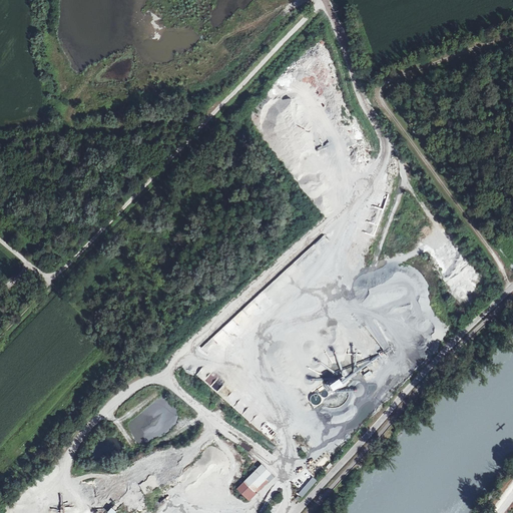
[(389,357),(395,353),(390,345),(384,349),(389,357)]
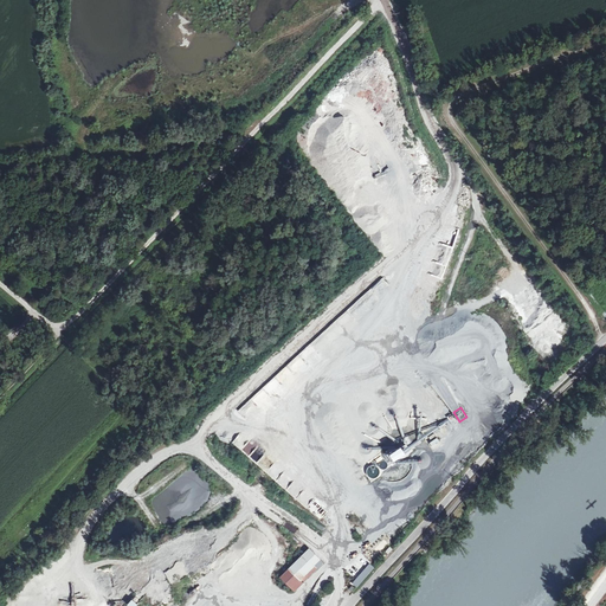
[(453,412),(444,417),(449,424),(457,419),(453,412)]
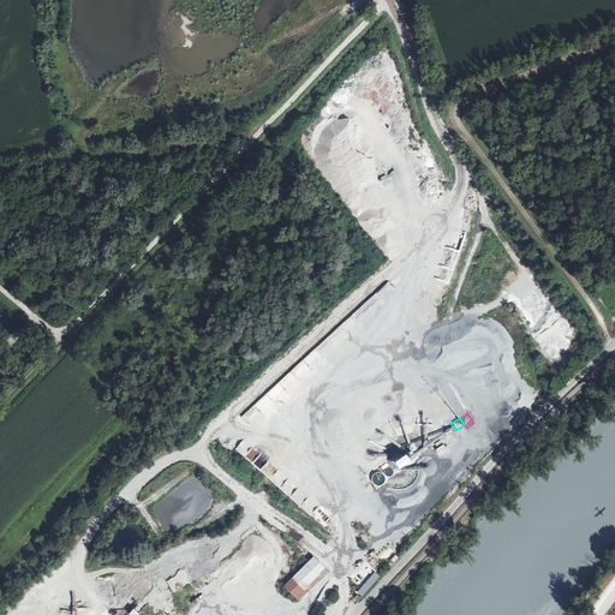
[(365,473),(374,488),(423,459),(415,445),(365,473)]
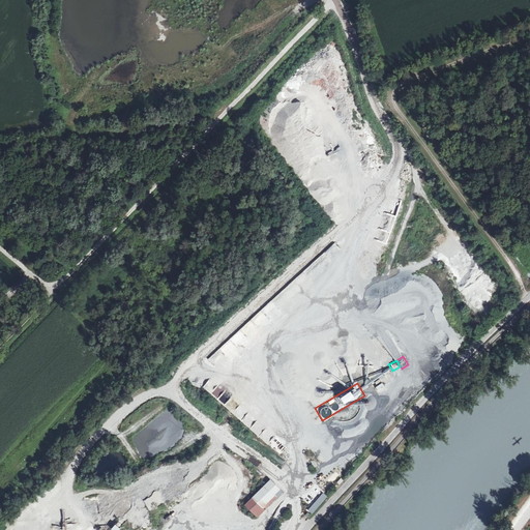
[(242,402),(246,406),(252,400),(247,395),(242,402)]
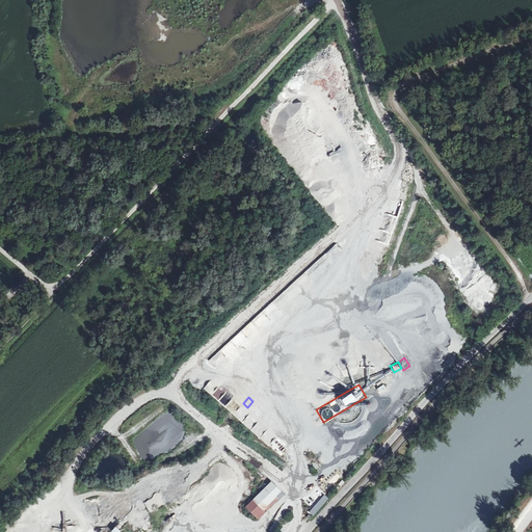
[(251,458),(249,461),(259,468),(261,464),(251,458)]
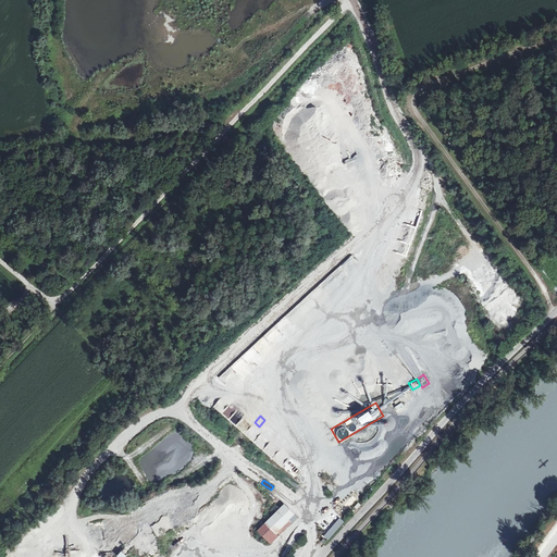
[(227,487),(234,494),(239,487),(234,481),(227,487)]
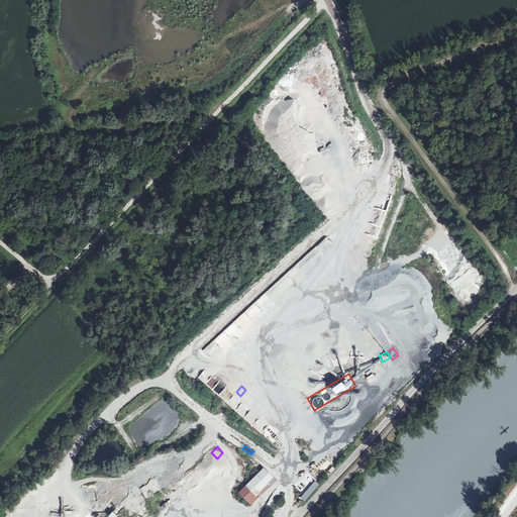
[(250,504),(259,496),(255,494),(269,481),(272,484),(276,479),(263,468),(239,493),(250,504)]
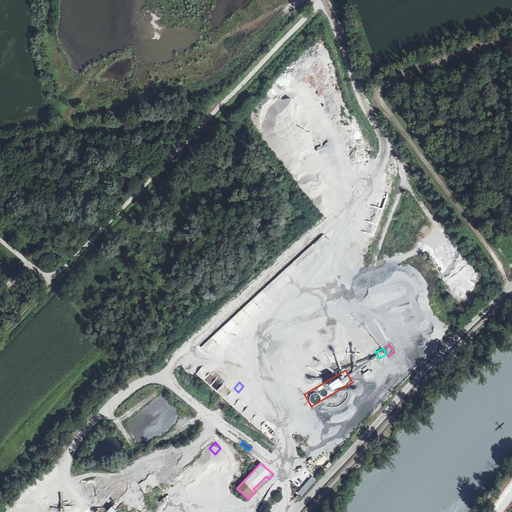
[(302,495),(315,479),(312,476),(298,492),(302,495)]
